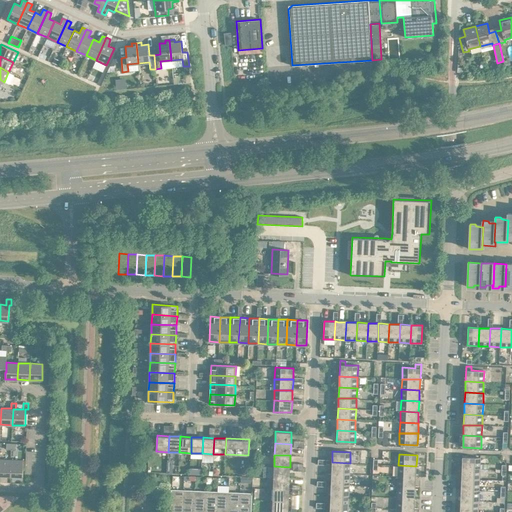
[(462,457),(462,468),(480,469),(480,457),(462,457)]
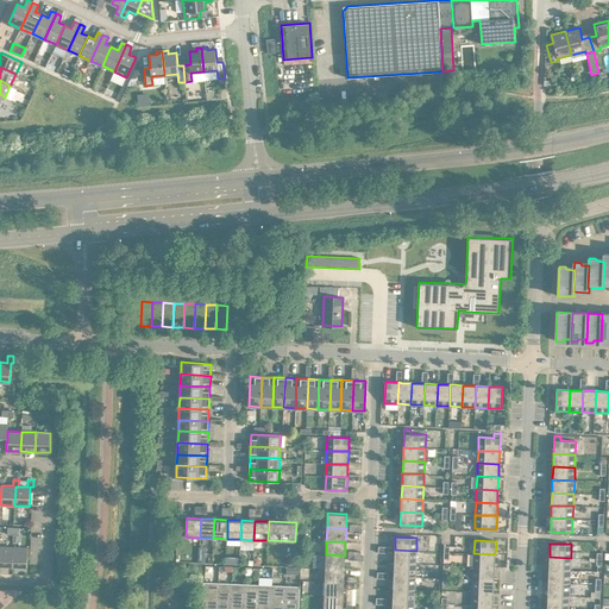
[(0,565),(12,566),(13,547),(0,546),(0,565)]
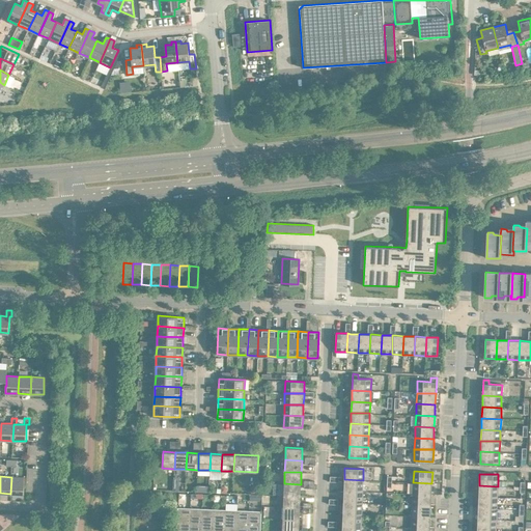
[(11,477),(10,494),(23,494),(24,477),(11,477)]
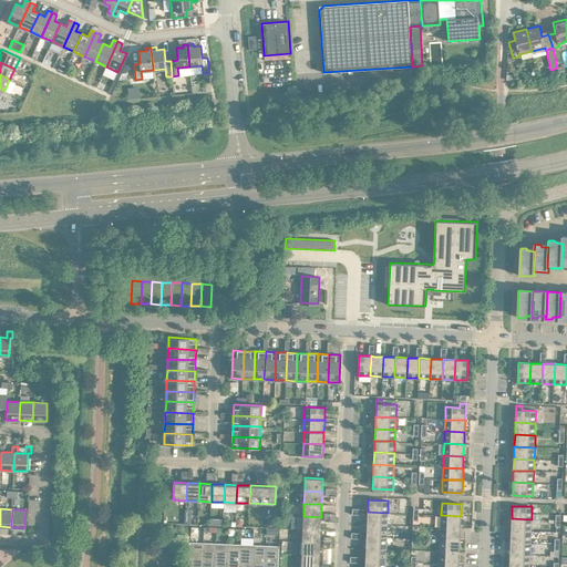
[(368,512),(367,524),(387,525),(388,513),(368,512)]
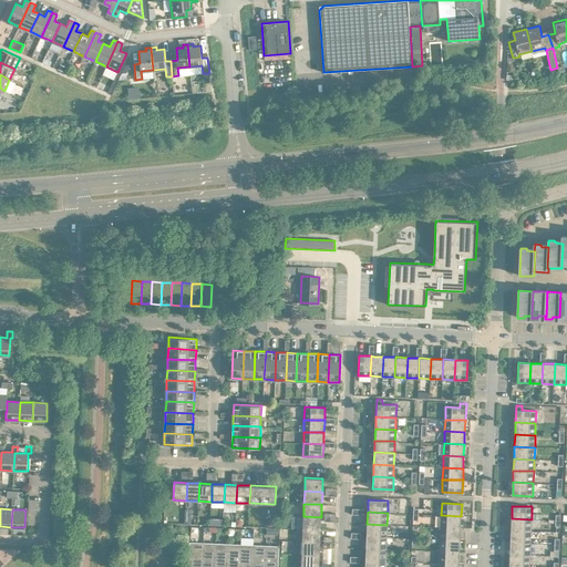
[(441,515),(441,527),(461,528),(461,516),(441,515)]
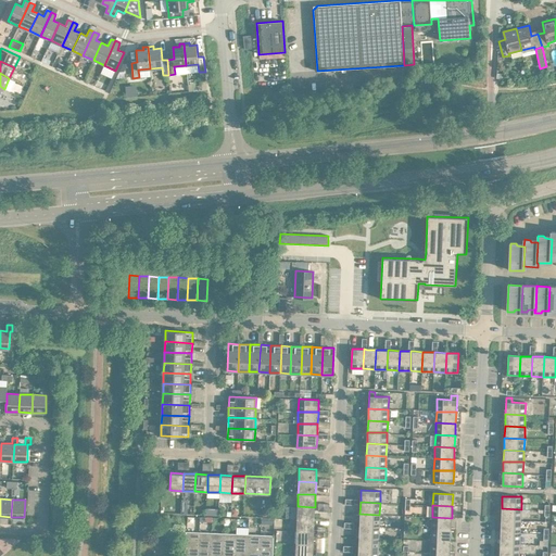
[(298,506),(297,519),(314,519),(315,507),(298,506)]
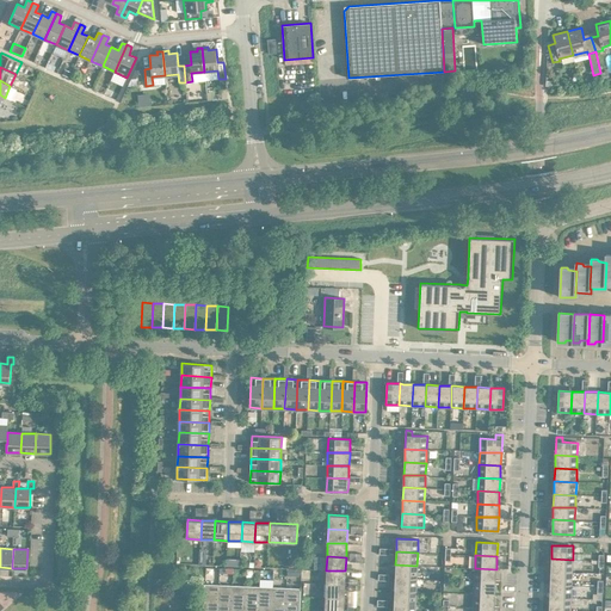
[(551,559),(550,572),(572,573),(573,560),(551,559)]
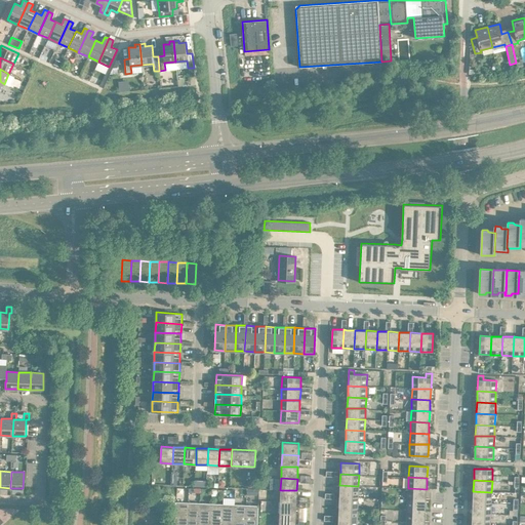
[(339,485),(339,496),(358,497),(358,486),(339,485)]
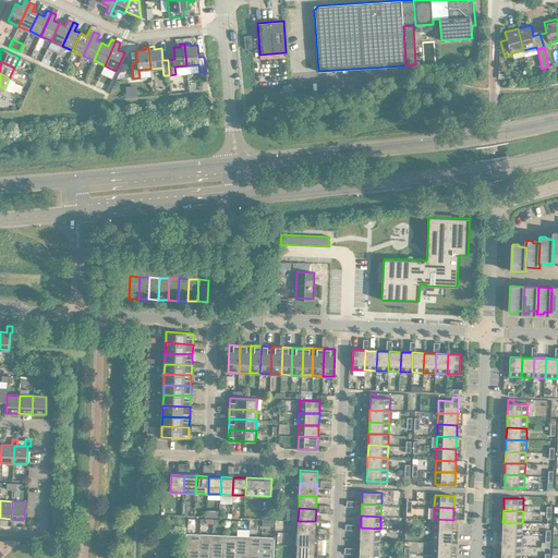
[(434,519),(433,531),(452,532),(453,520),(434,519)]
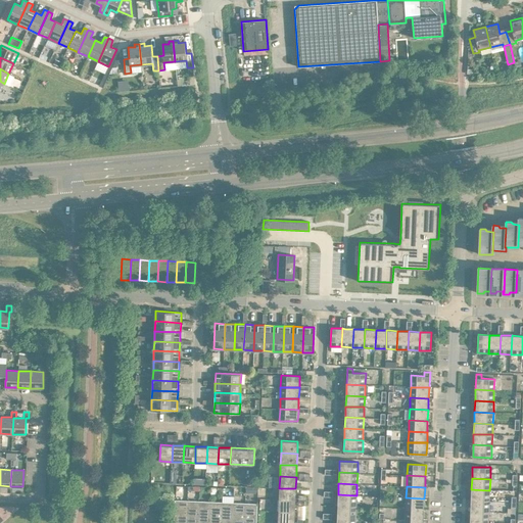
[(279,488),(279,500),(295,501),(295,488),(279,488)]
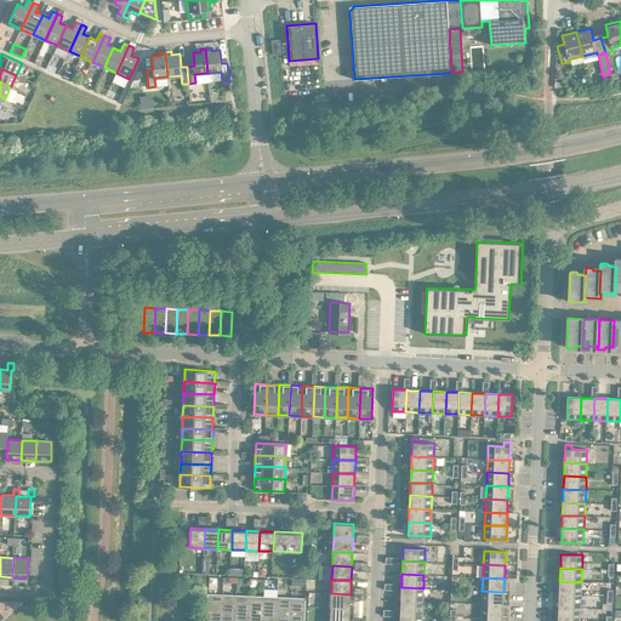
[(559,581),(559,594),(581,594),(581,582),(559,581)]
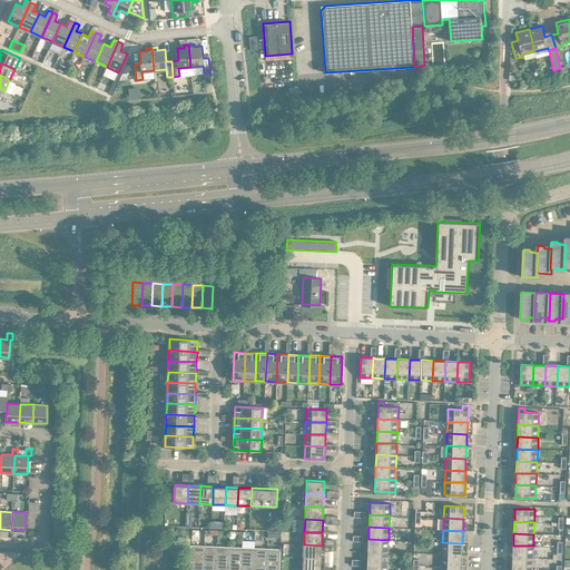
[(369,539),(367,551),(389,552),(389,540),(369,539)]
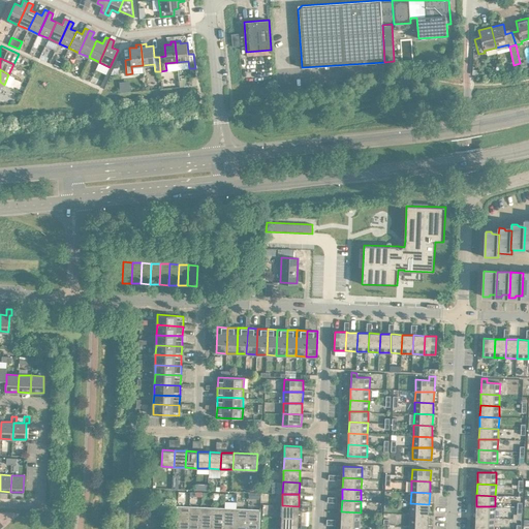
[(410,503),(410,515),(429,515),(429,504),(410,503)]
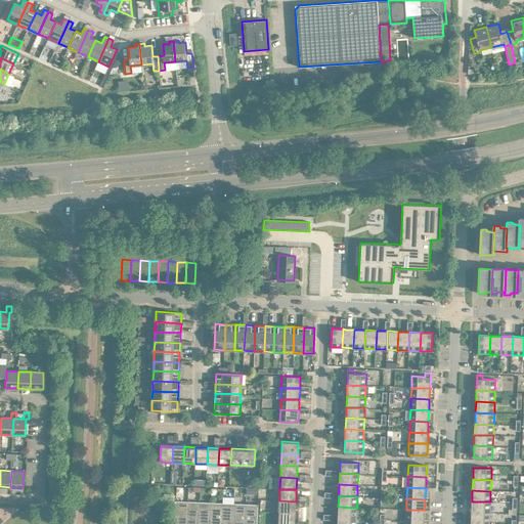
[(186,523),(187,501),(175,500),(174,523),(186,523)]
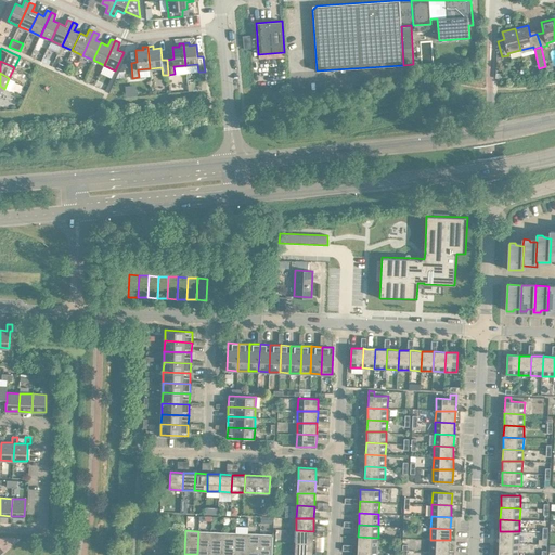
[(296,530),(295,542),(312,543),(313,531),(296,530)]
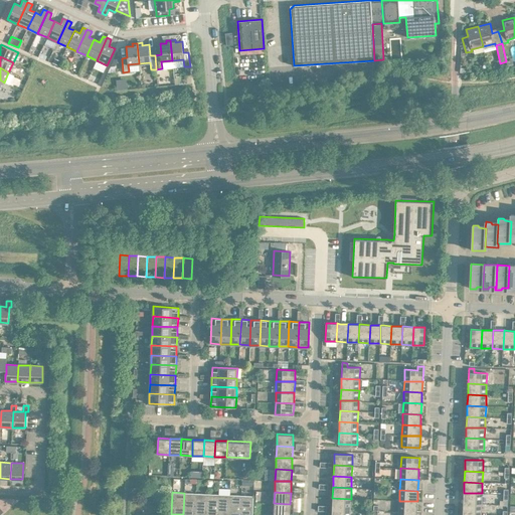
[(194,514),(195,493),(184,493),(183,514),(194,514)]
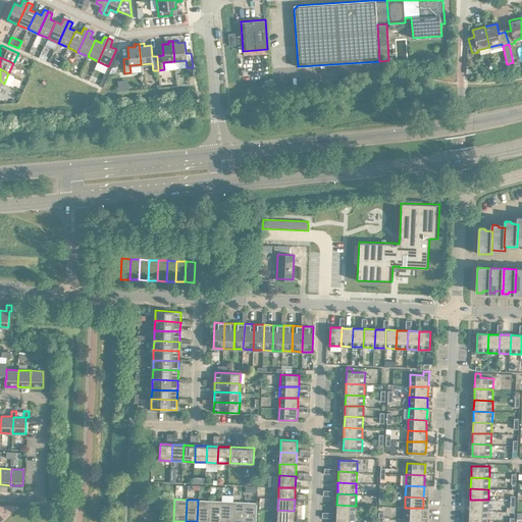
[(208,521),(210,501),(198,500),(197,521),(208,521)]
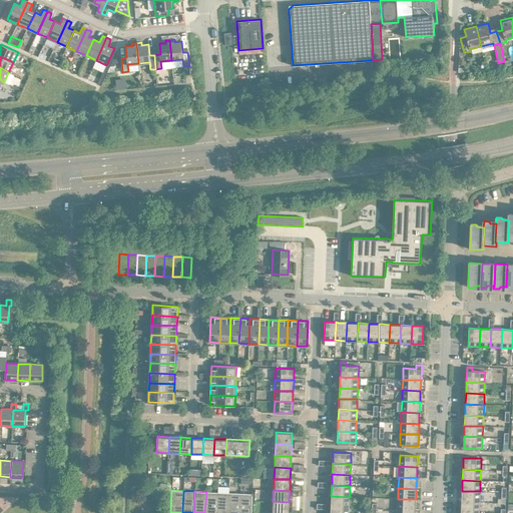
[(462,491),(461,501),(479,502),(480,491),(462,491)]
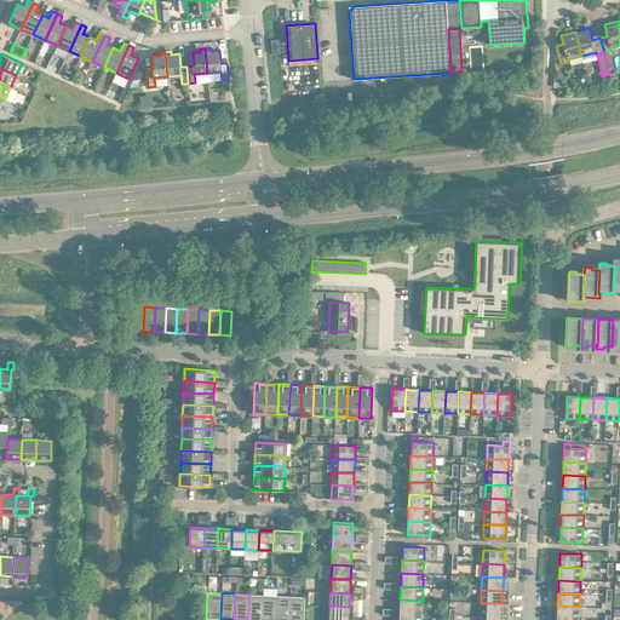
[(262,619),(263,595),(250,595),(247,619),(262,619)]
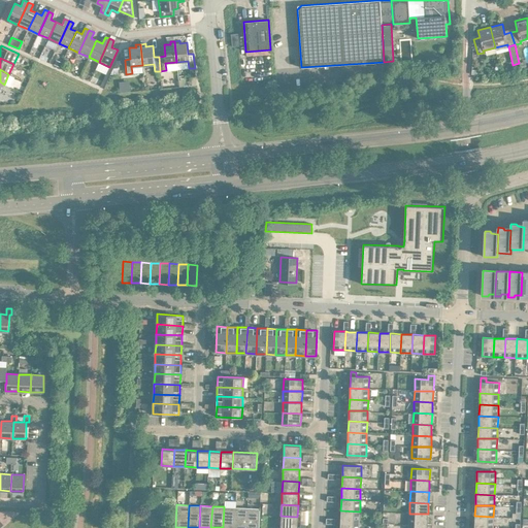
[(234,527),(236,507),(224,506),(223,527),(234,527)]
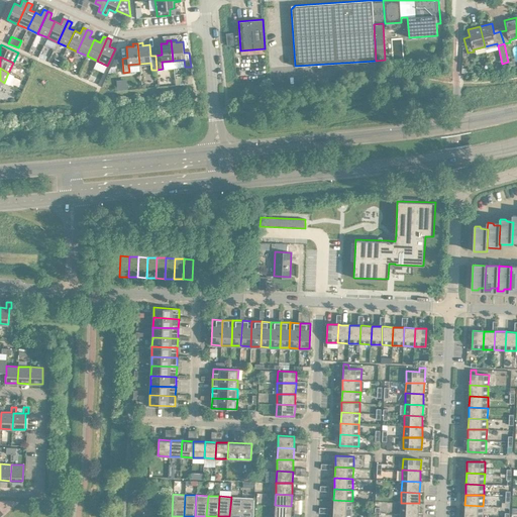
[(241,516),(242,497),(231,497),(229,516),(241,516)]
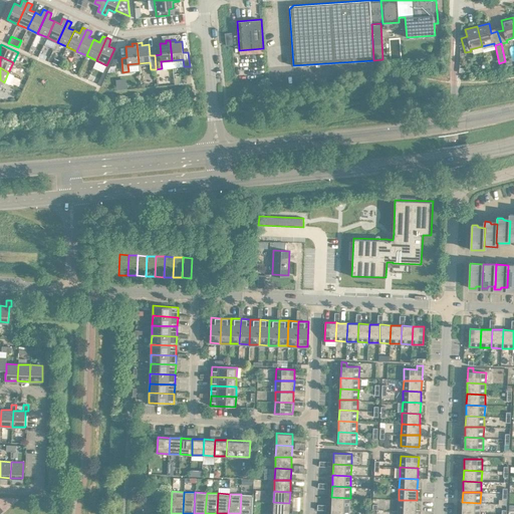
[(241,494),(240,513),(252,513),(253,495),(241,494)]
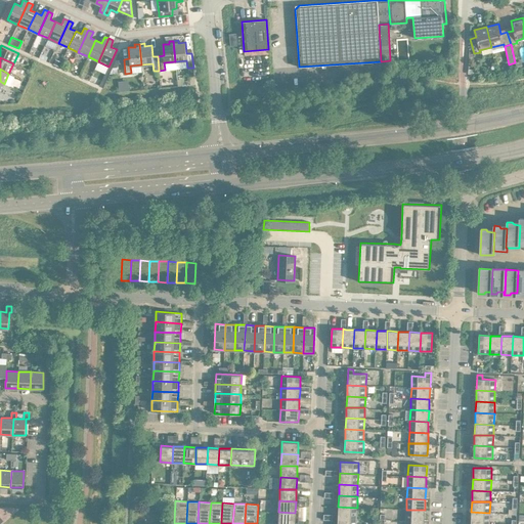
[(338,507),(338,518),(356,518),(357,508),(338,507)]
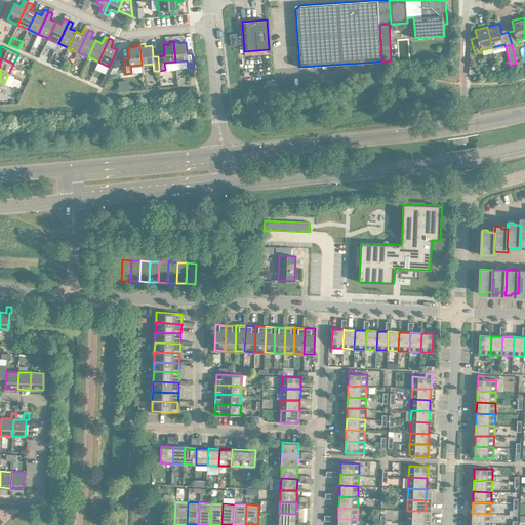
[(407,511),(406,521),(425,522),(426,511),(407,511)]
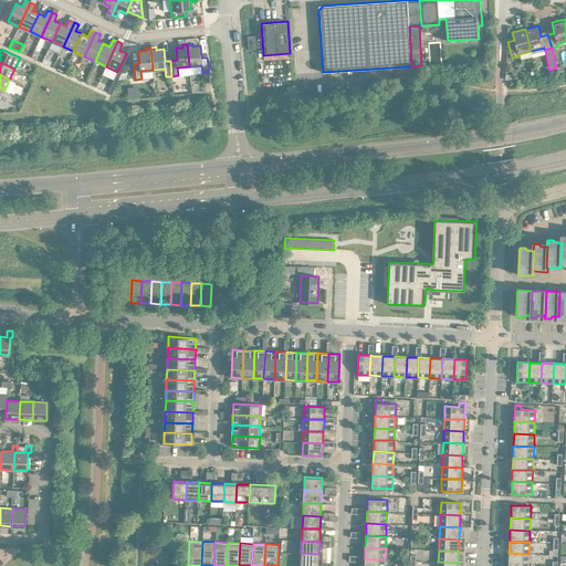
[(301,553),(301,565),(307,565),(317,565),(318,554),(301,553)]
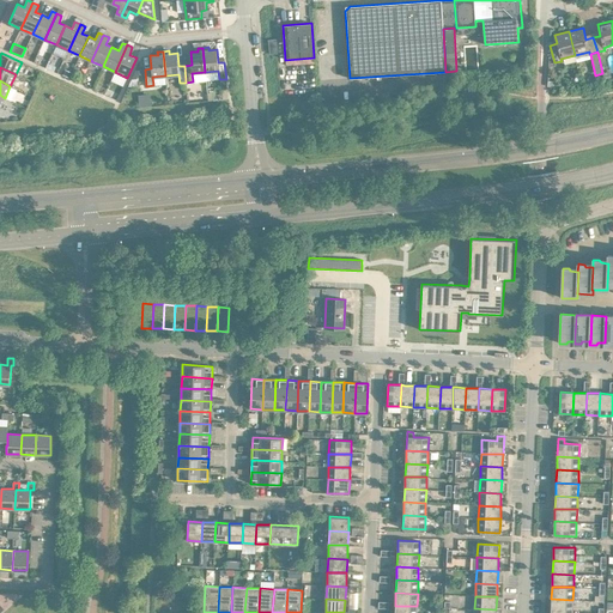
[(551,599),(551,612),(572,612),(572,600),(551,599)]
